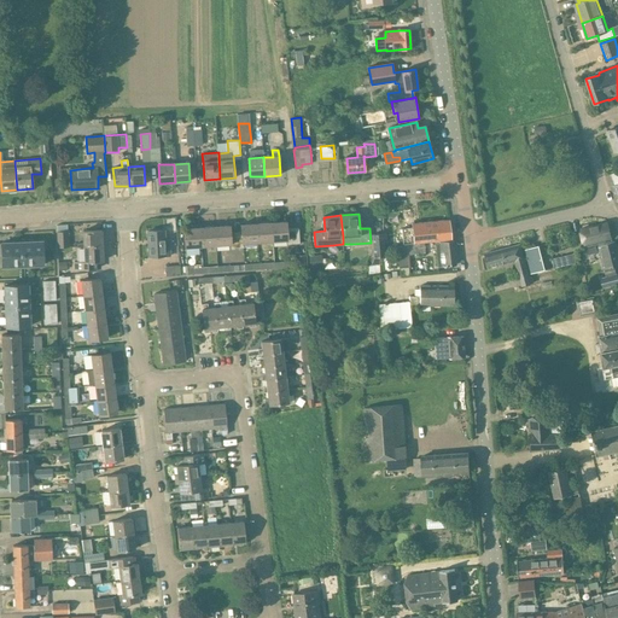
[(413,223),(413,227),(401,228),(403,244),(414,243),(450,239),(449,220),(413,223)]
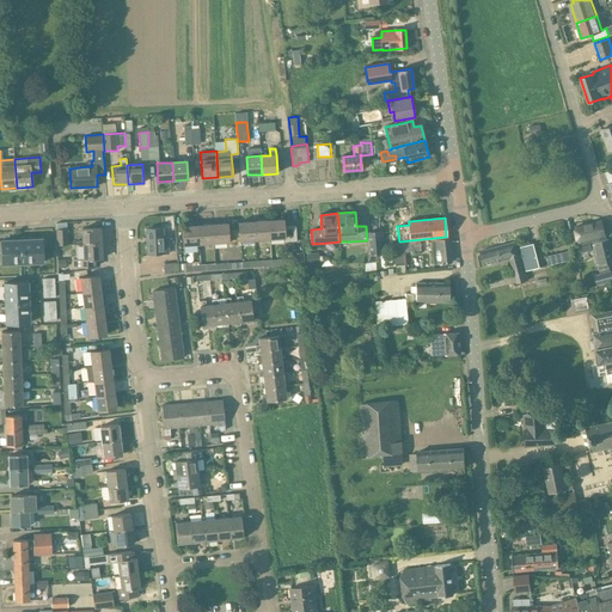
[(295,226),(285,226),(283,219),(269,220),(270,239),(285,238),(285,242),(297,240),(295,226)]
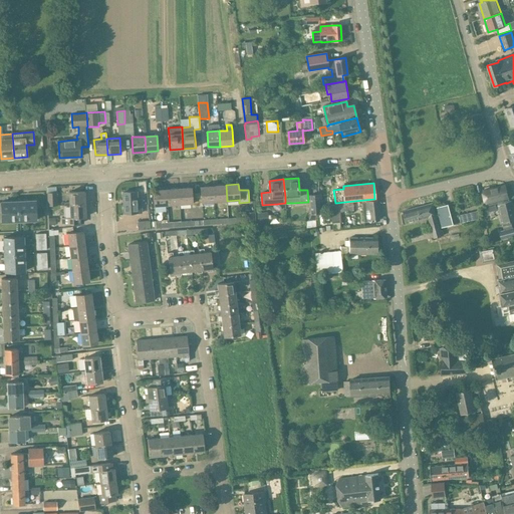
[(213,186),(214,201),(227,201),(226,185),(213,186)]
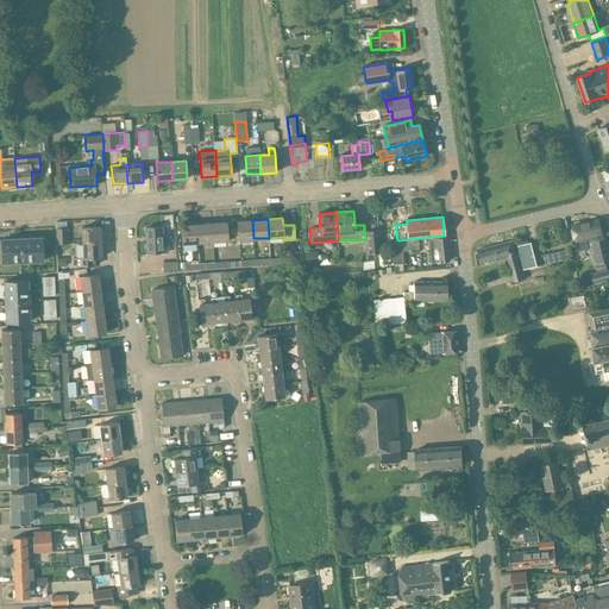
[(238,221),(238,228),(233,228),(233,244),(239,244),(239,239),(253,238),(252,220),(238,221)]
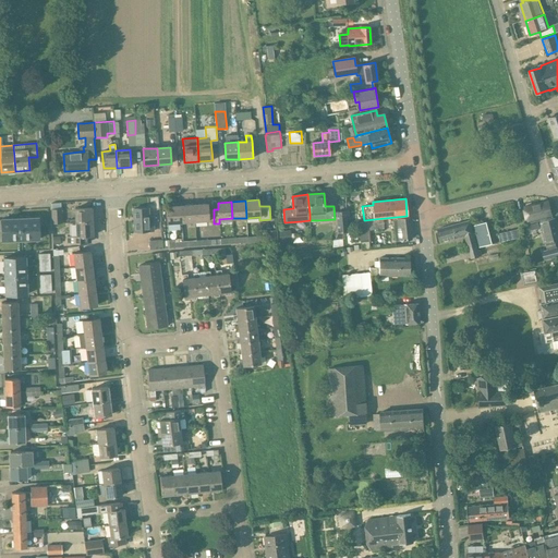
[(548,202),(525,207),(530,223),(540,221),(553,217),(548,202)]
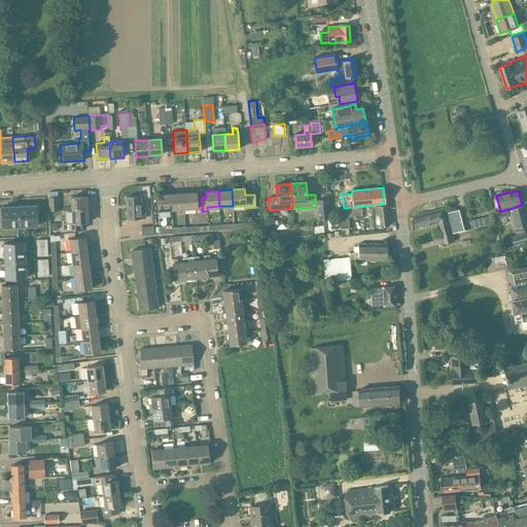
[(171,194),(172,210),(184,209),(183,192),(171,194)]
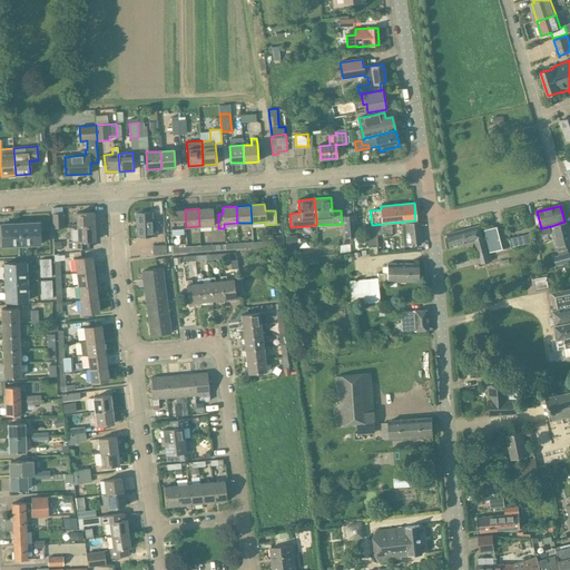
[(218,228),(218,214),(213,215),(213,208),(198,208),(199,226),(213,225),(213,228),(218,228)]
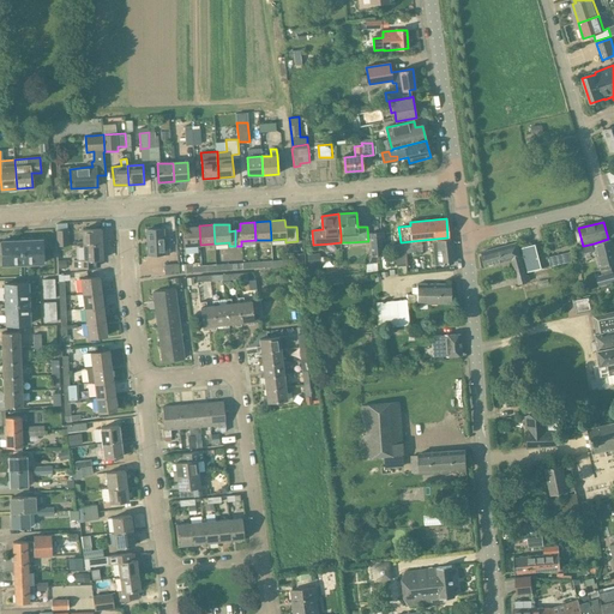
[(199,226),(184,227),(185,246),(200,245),(199,226)]
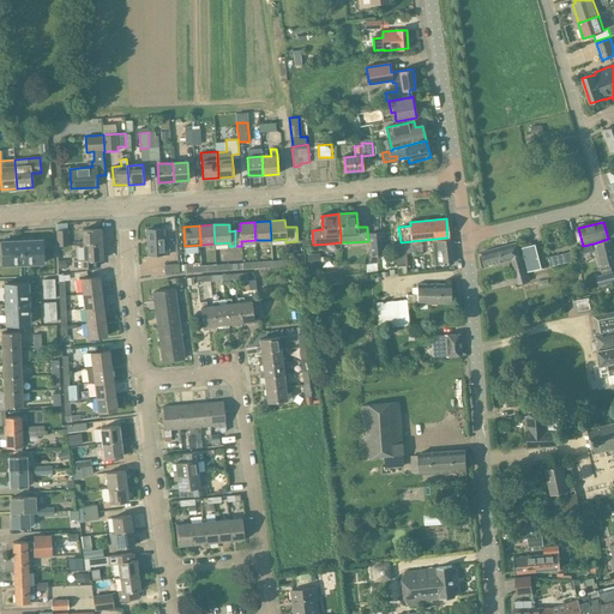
[(146,229),(148,256),(170,254),(170,245),(166,245),(164,228),(146,229)]
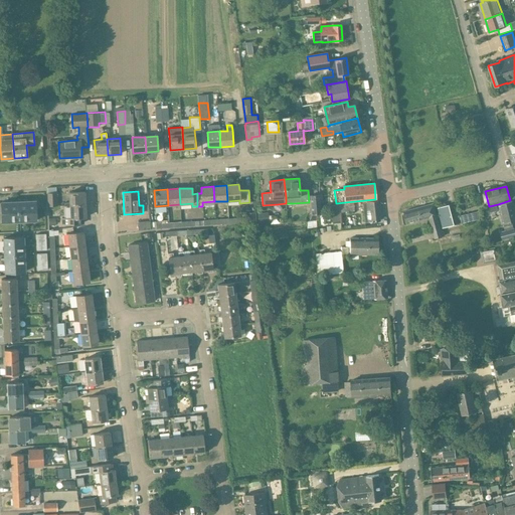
[(69,205),(86,204),(84,192),(69,192),(69,205)]
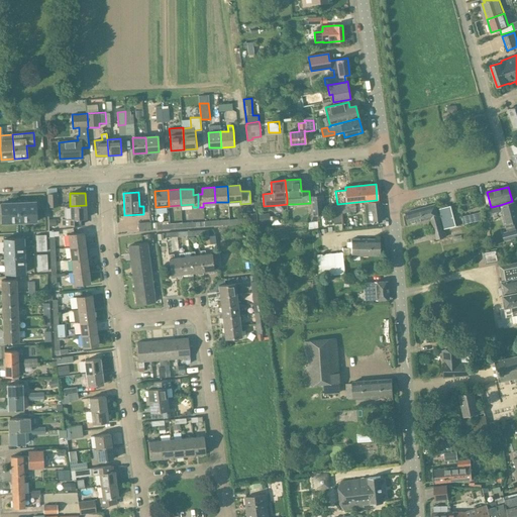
[(313,214),(319,214),(322,214),(321,196),(312,196),(313,214)]
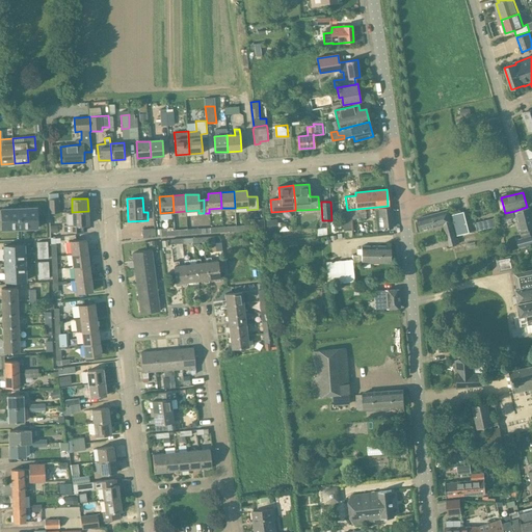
[(28,210),(29,228),(37,228),(37,207),(28,208),(28,210)]
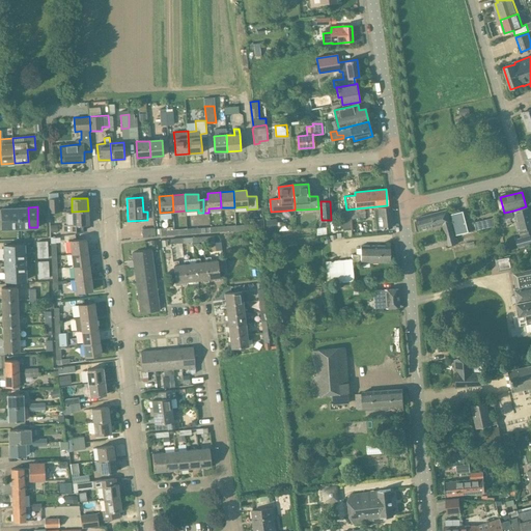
[(391,228),(389,206),(373,208),(375,229),(391,228)]
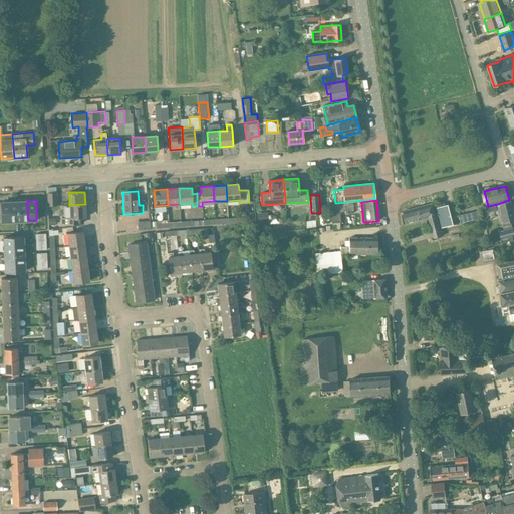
[(10,204),(11,221),(19,221),(18,201),(13,201),(13,204),(10,204)]
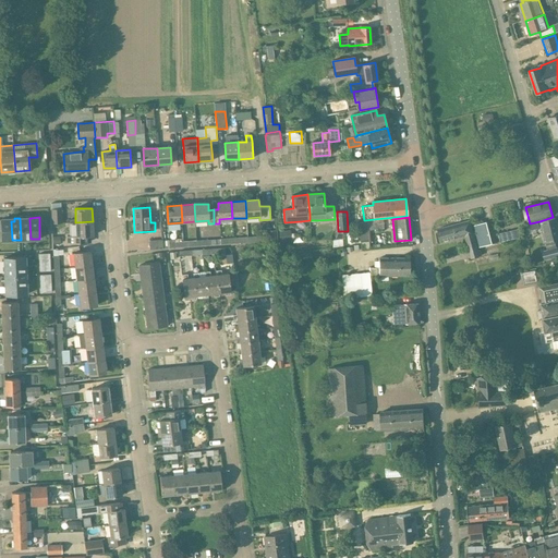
[(20,218),(21,240),(31,239),(29,220),(26,220),(25,218),(20,218)]
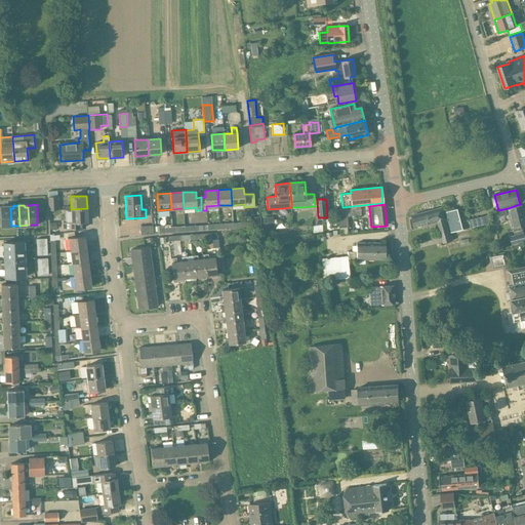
[(523,233),(522,227),(524,226),(524,213),(523,205),(509,208),(514,229),(513,229),(515,235),(511,236),(513,245),(524,241),(524,234),(524,233),(523,233)]
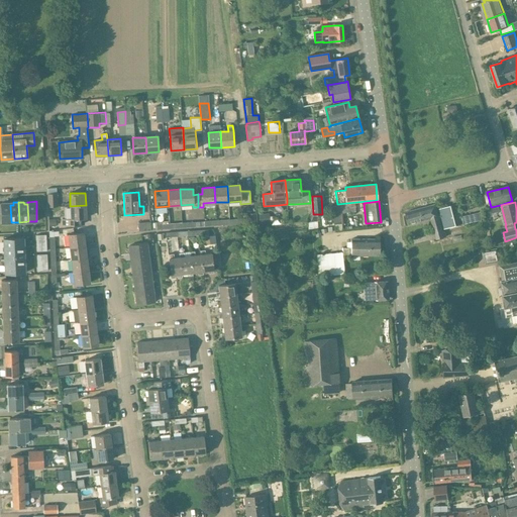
[(11,222),(10,205),(9,205),(9,203),(1,203),(2,223),(11,222)]
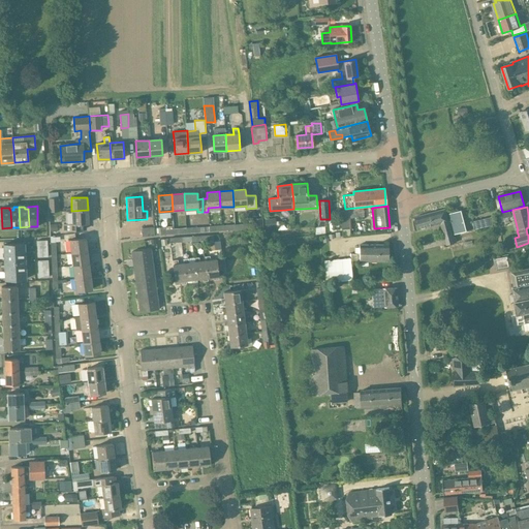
[(338,219),(364,217),(363,208),(361,209),(361,208),(352,208),(352,210),(337,211),(338,219)]
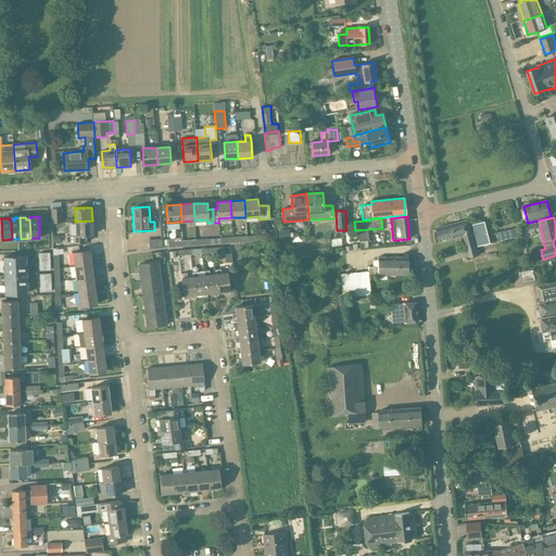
[(468,219),(437,228),(437,229),(440,241),(463,235),(469,257),(480,254),(479,250),(477,250),(472,232),(471,232),(468,219)]
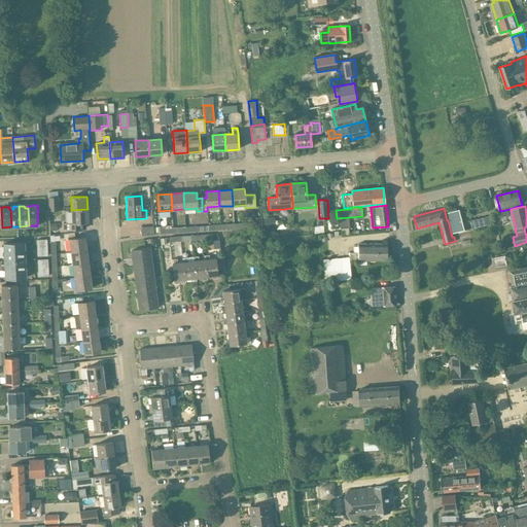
[(88,209),(71,210),(65,210),(66,222),(63,222),(64,230),(84,229),(83,222),(88,222),(88,209)]
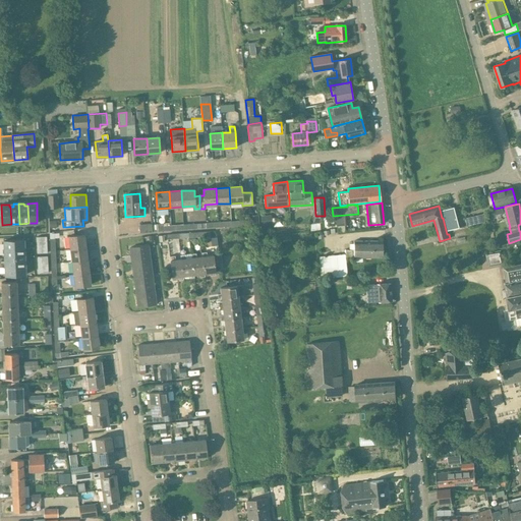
[(460,228),(454,208),(443,211),(448,231),(460,228)]
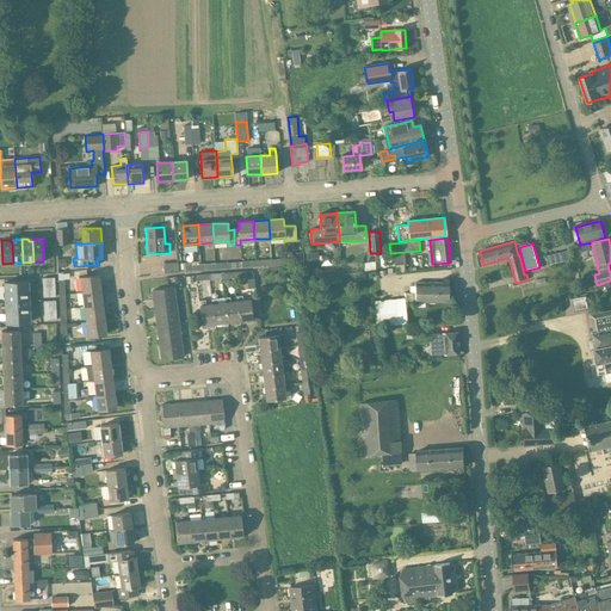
[(307,265),(319,264),(318,252),(306,253),(307,265)]
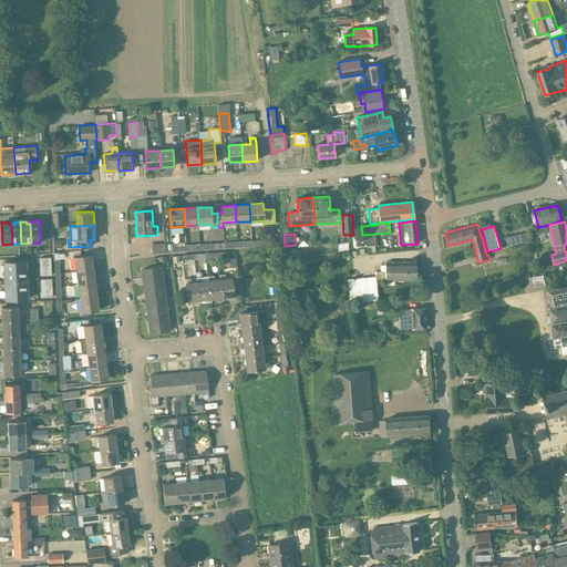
[(507,239),(509,246),(518,245),(516,237),(507,239)]
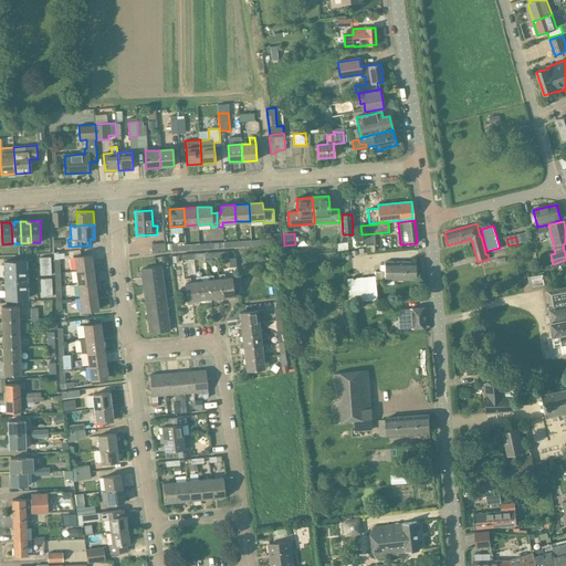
[(152,244),(152,253),(165,252),(165,243),(152,244)]
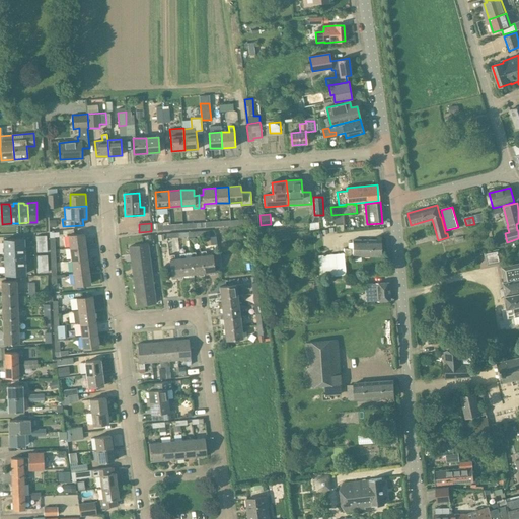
[(210,238),(210,230),(199,231),(199,236),(204,235),(204,239),(210,238)]
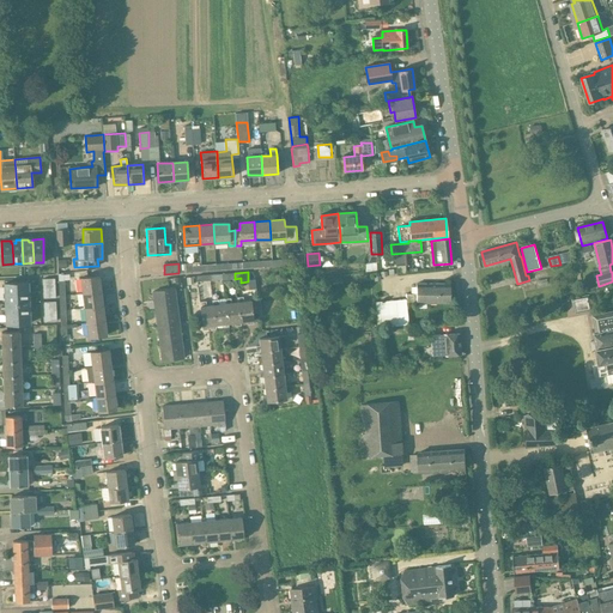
[(83,293),(101,291),(99,275),(80,278),(83,293)]
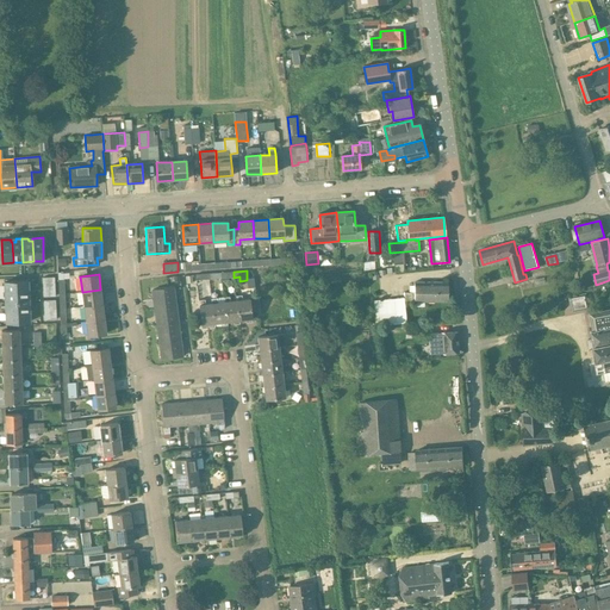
[(43,291),(55,290),(55,277),(43,278),(43,291)]
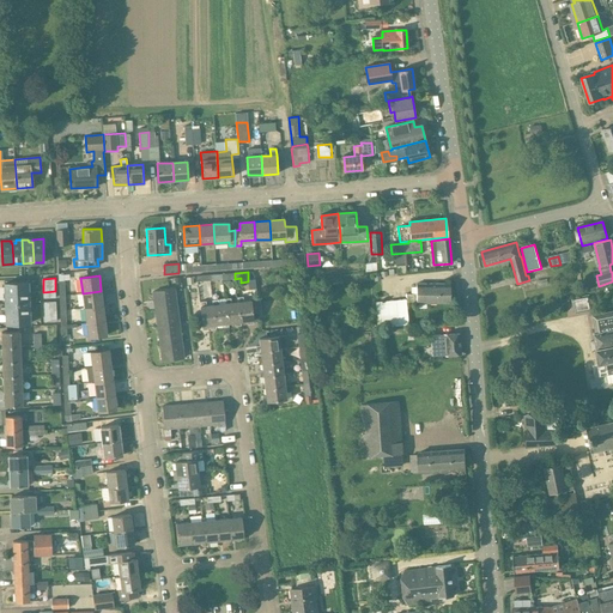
[(8,293),(29,292),(28,281),(5,283),(5,293),(8,292),(8,293)]
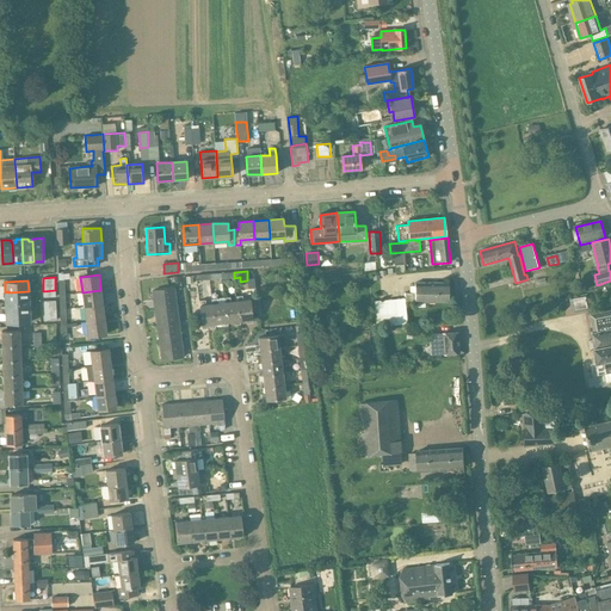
[(449,283),(415,283),(415,302),(449,302),(449,283)]
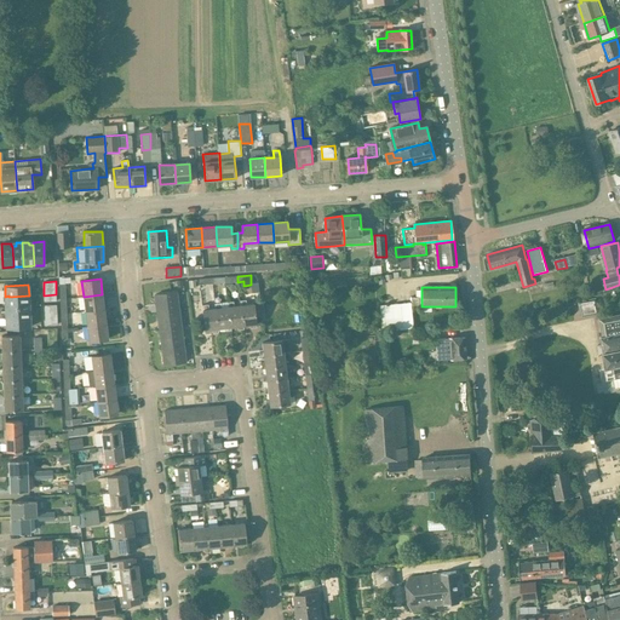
[(179,309),(178,299),(177,292),(155,296),(158,313),(179,309)]
